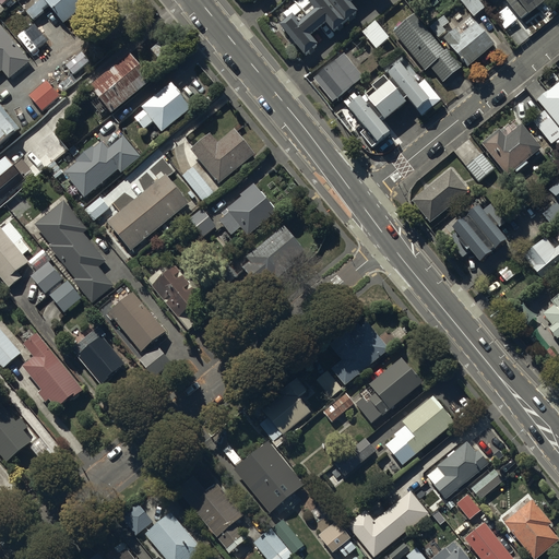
[(38,0),(26,12),(33,19),(49,4),(64,22),(87,0),(86,0),(38,0)]
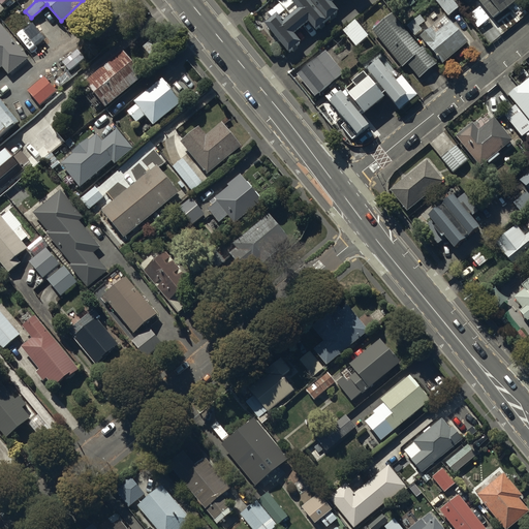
[(279,19),(267,29),(289,56),(303,45),(296,37),(309,26),(316,34),(340,14),(333,5),(339,0),(352,0),(354,2),(356,0),(298,0),(293,4),(300,12),(284,25),(279,19)]
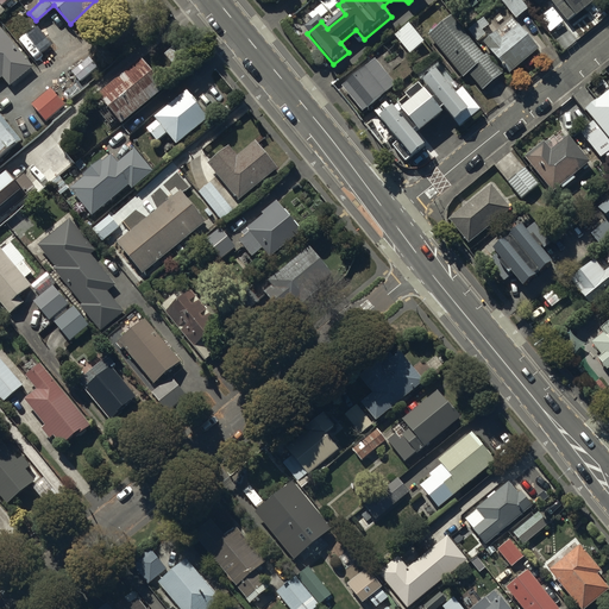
[(509,0),(502,6),(516,23),(529,12),(519,0),(509,0)]
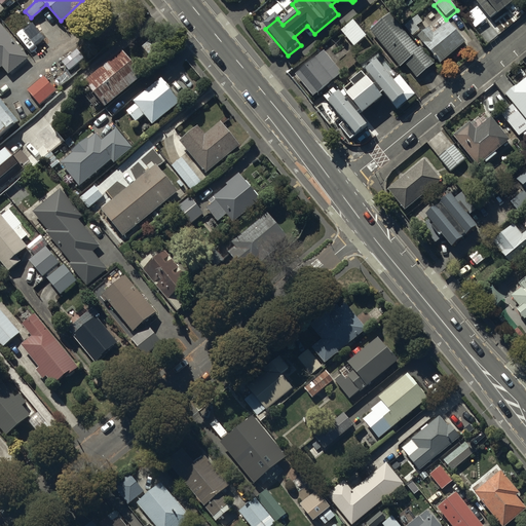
[(475,0),(491,20),(497,14),(498,16),(518,0),(475,0)]
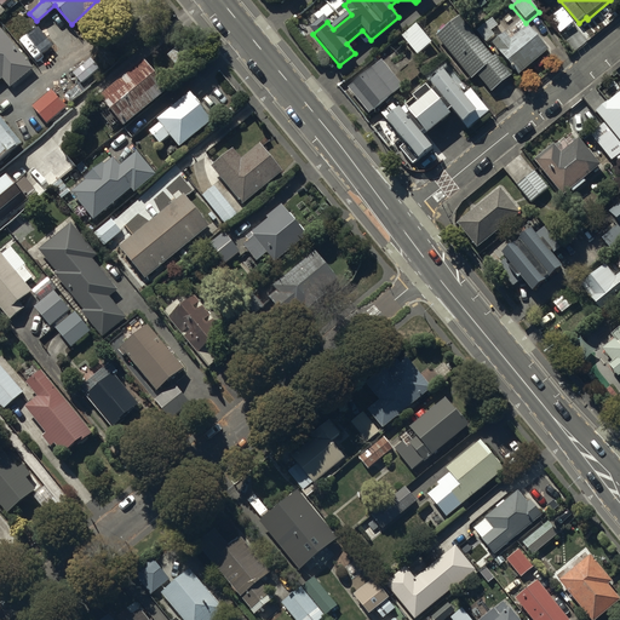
[(459,17),(435,36),(471,82),(478,76),(492,93),(512,78),(497,58),(494,61),(459,17)]
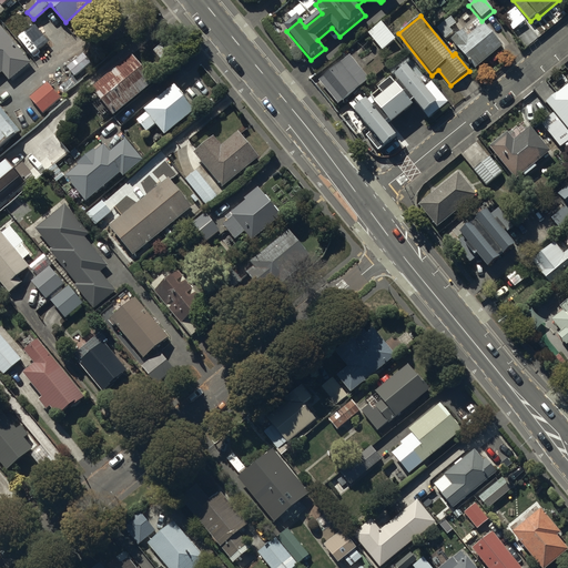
[(504,48),(478,19),(452,42),(476,71),(504,48)]
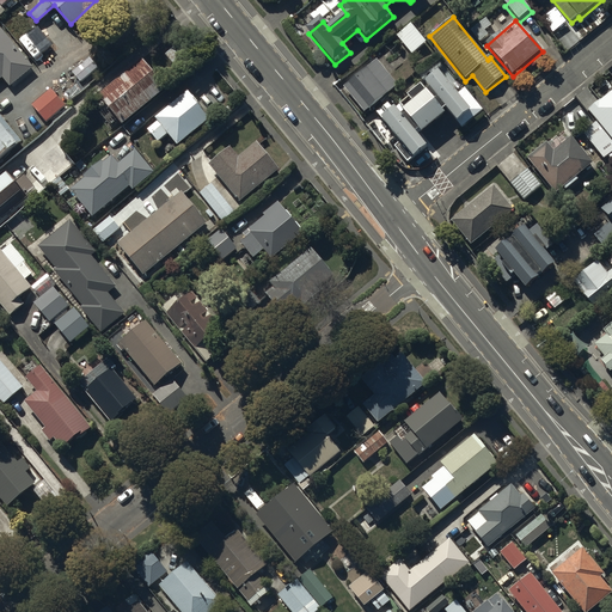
[(0,77),(2,75),(11,84),(34,66),(0,25),(0,77)]
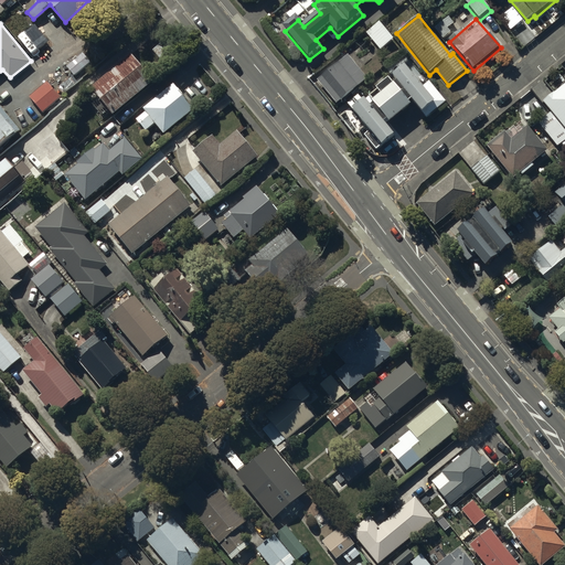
[(380,24),(365,35),(381,54),(394,43),(380,24)]
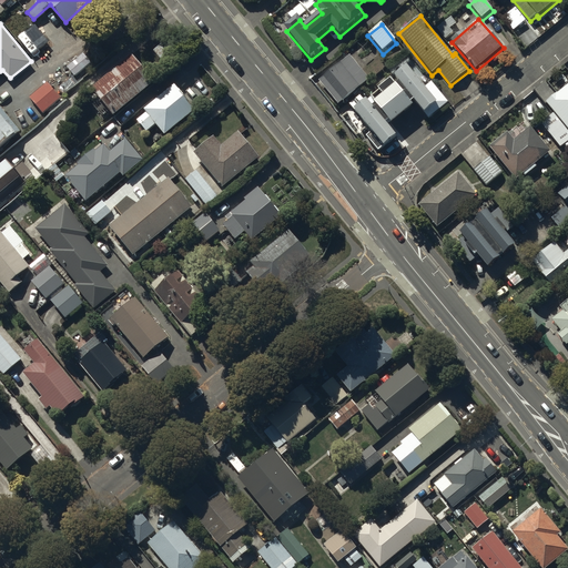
[(84,52),(67,66),(75,75),(92,62),(84,52)]
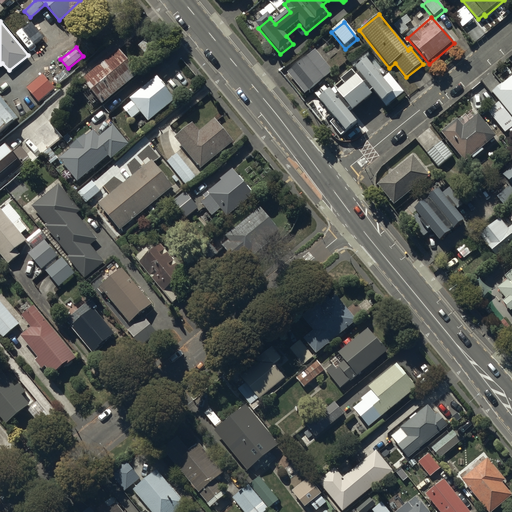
[(120,47),(82,77),(102,101),(139,71),(120,47)]
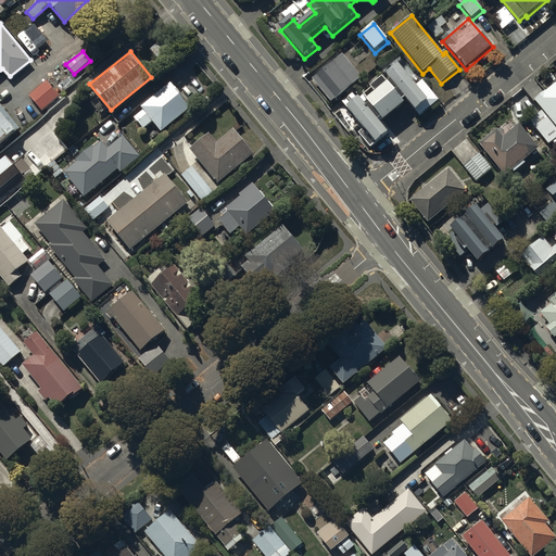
[(362,79),(343,55),(313,79),(332,103),(362,79)]
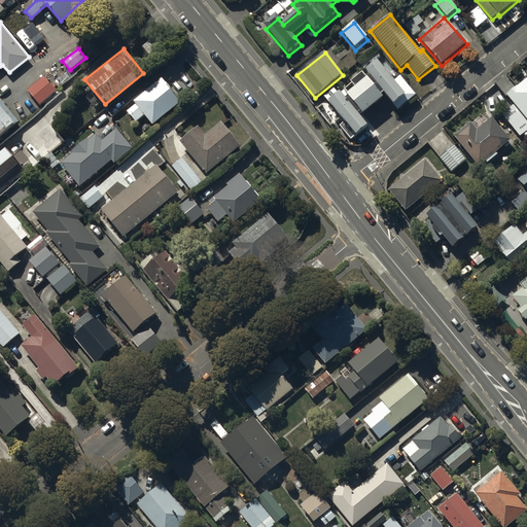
[(379,65),(367,74),(398,112),(417,97),(401,77),(394,83),(379,65)]
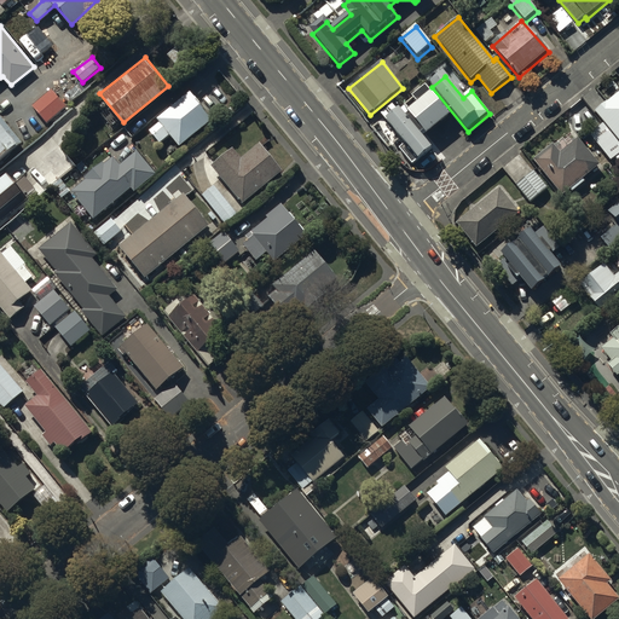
[(51,87),(32,104),(46,122),(67,105),(51,87)]
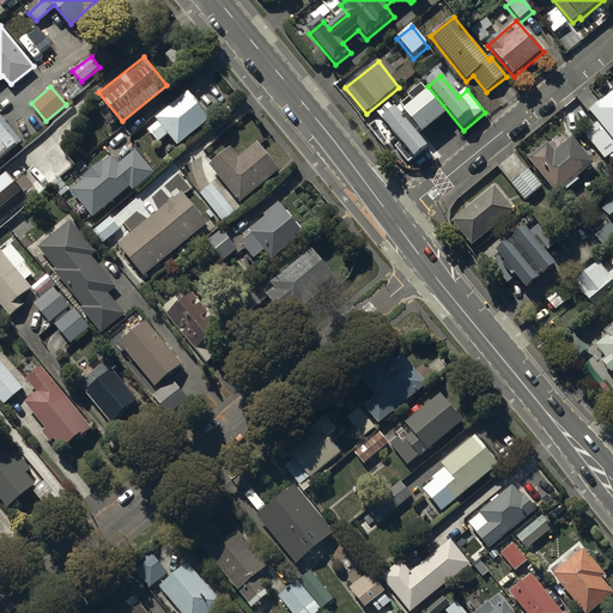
[(157,117),(146,126),(158,141),(169,133),(177,144),(211,117),(188,89),(155,115),(157,117)]
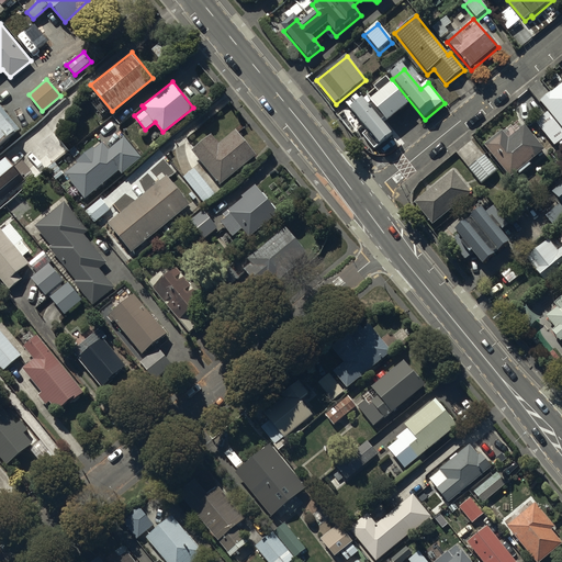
[(561,85),(540,102),(561,130),(561,85)]
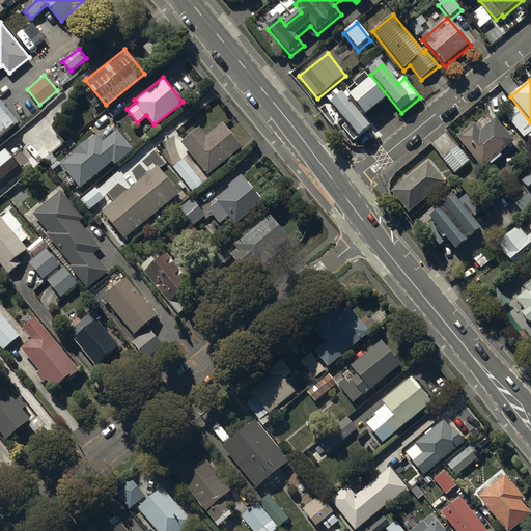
[(387,102),(370,82),(351,99),(367,118),(387,102)]
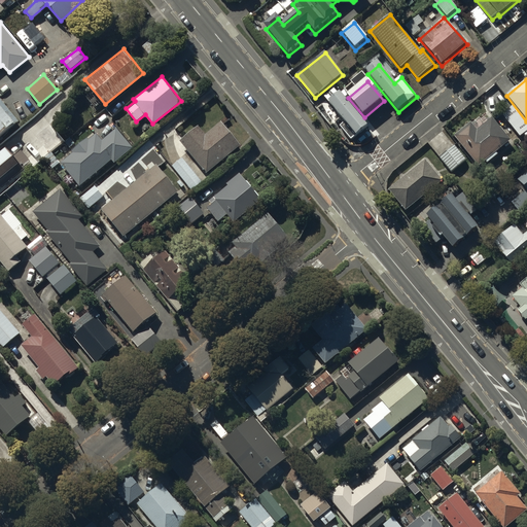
[(341,96),(329,105),(357,139),(369,130),(341,96)]
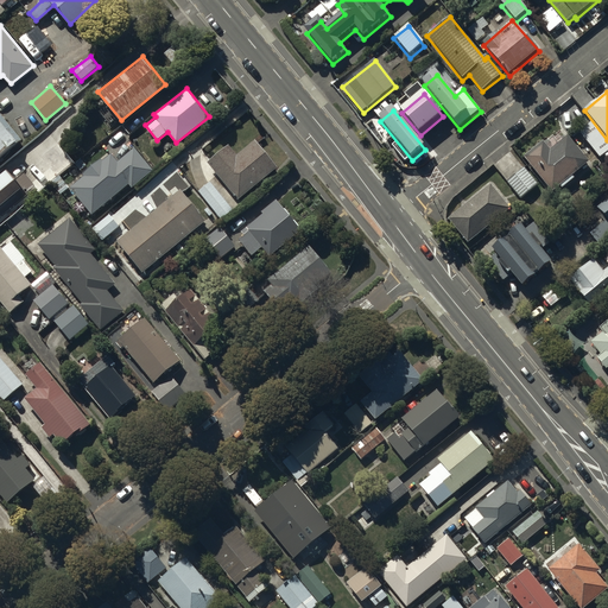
[(0,152),(20,138),(0,112),(0,152)]
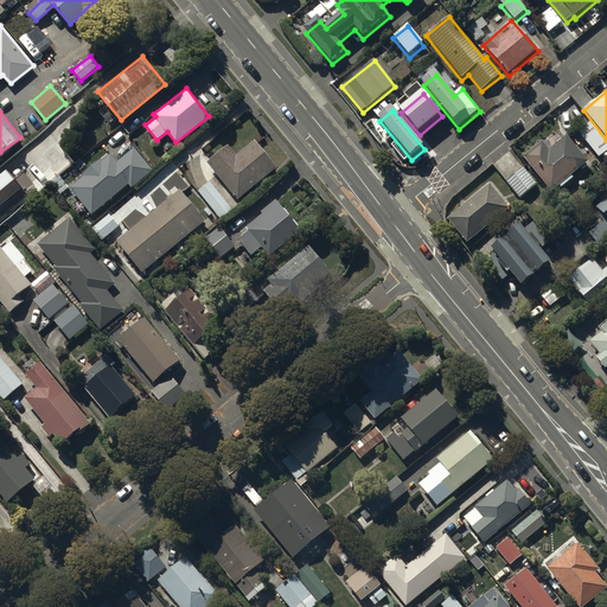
[(606,147),(590,127),(582,134),(601,158),(606,153),(606,147)]
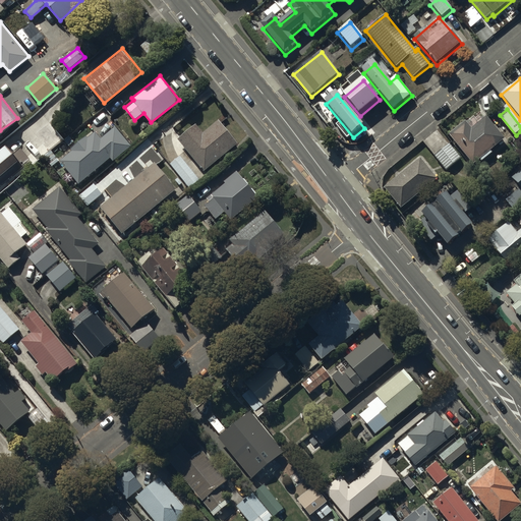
[(48,119),(34,132),(48,149),(62,135),(48,119)]
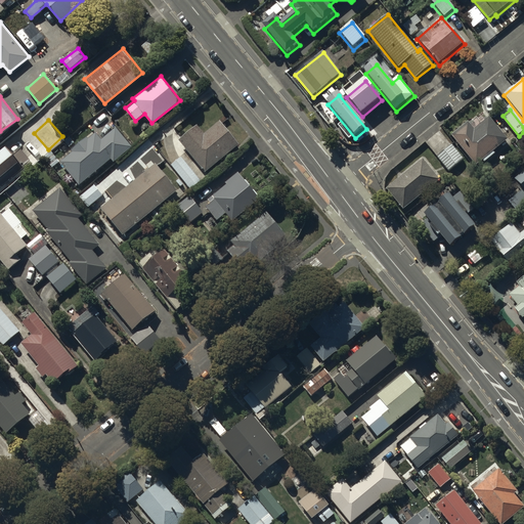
[(239,142),(220,120),(205,133),(195,123),(178,138),(207,171),(239,142)]
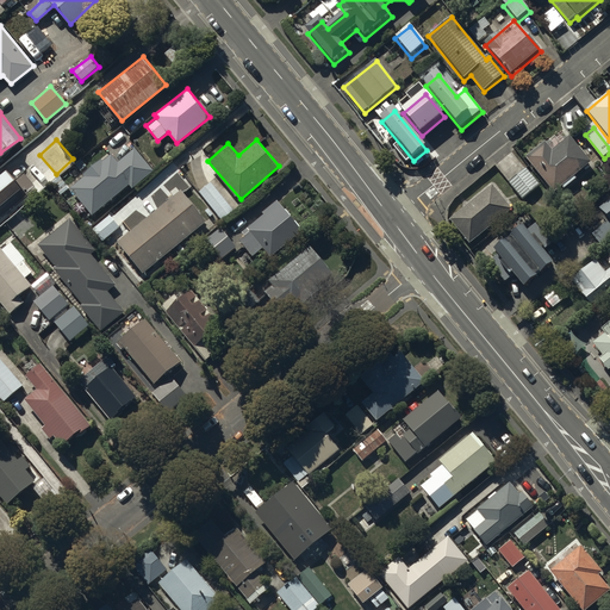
[(547,144),(527,160),(555,195),(592,166),(571,139),(554,153),(547,144)]
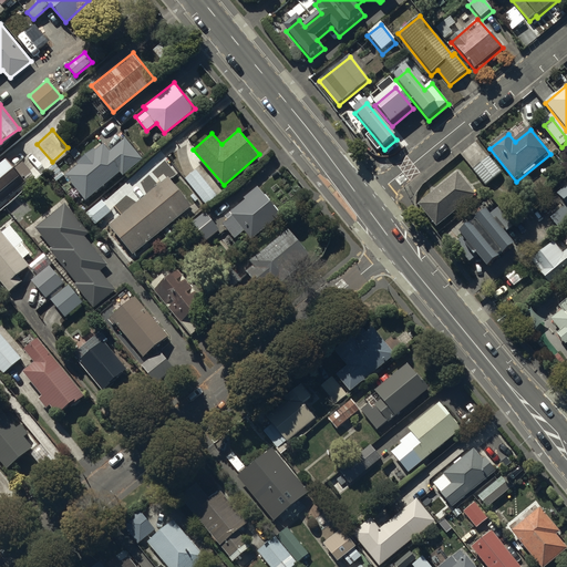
[(78,163),(64,174),(85,199),(120,171),(123,175),(143,158),(125,136),(110,150),(103,142),(95,148),(94,146),(76,161),(78,163)]
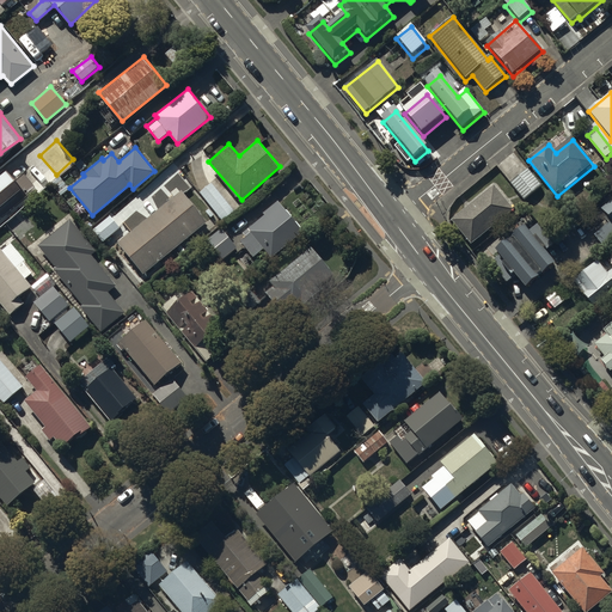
[(16,181),(6,169),(0,172),(0,216),(28,194),(26,193),(35,185),(24,173),(16,181)]
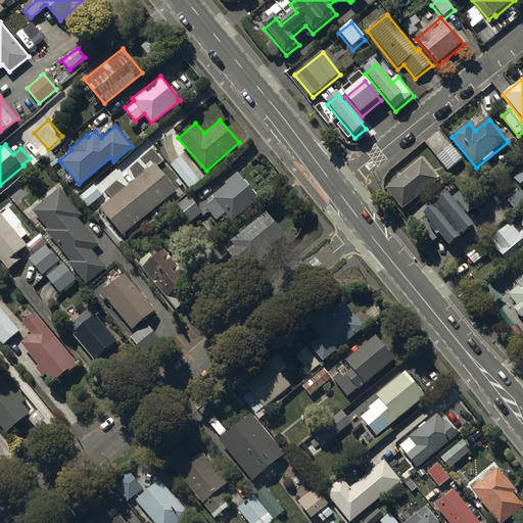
[(452,148),(436,160),(447,175),(463,162),(452,148)]
